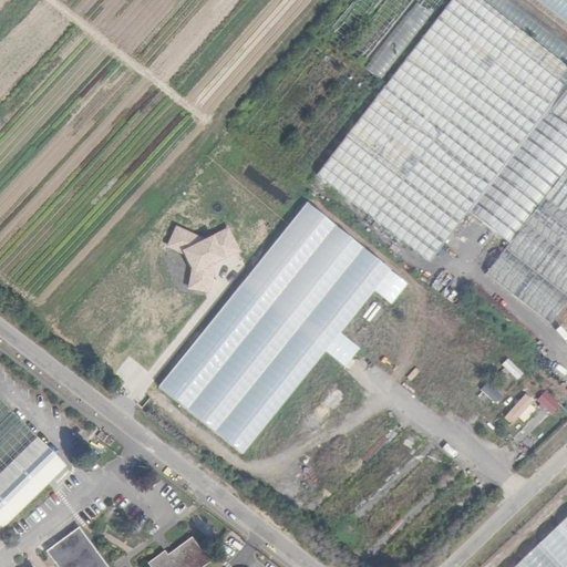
[(566,68),(477,0),(452,0),(317,175),(430,263),(467,213),(508,245),(485,275),(549,325),(566,301),(566,68)]
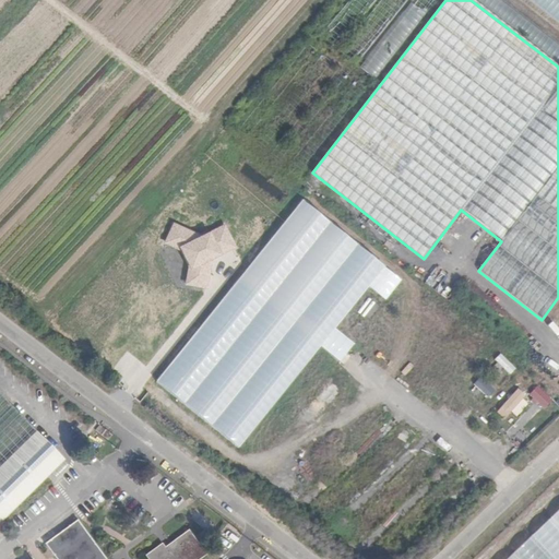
[(355,0),(366,9),(373,0),(355,0)]
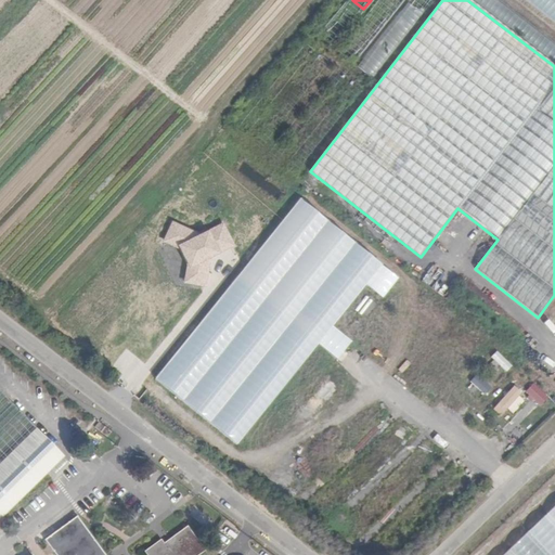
[(403,0),(402,3),(396,0),(394,0),(392,2),(378,2),(394,12),(385,12),(384,28),(357,67),(375,79),(428,0),(403,0)]
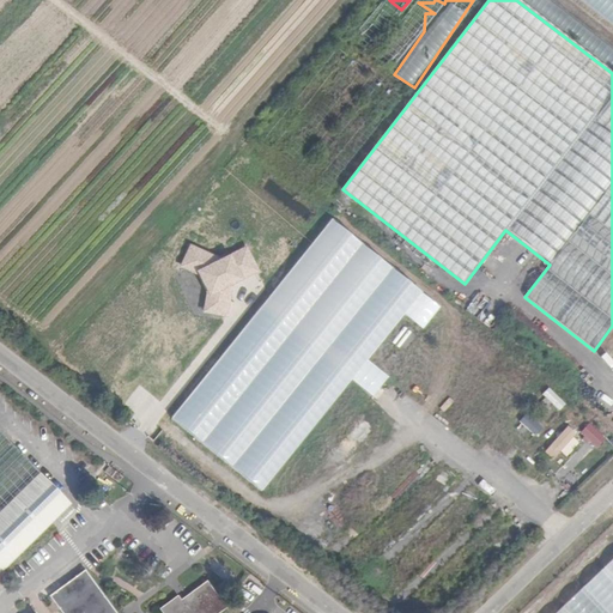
[(612,0),(584,0),(612,20),(612,0)]
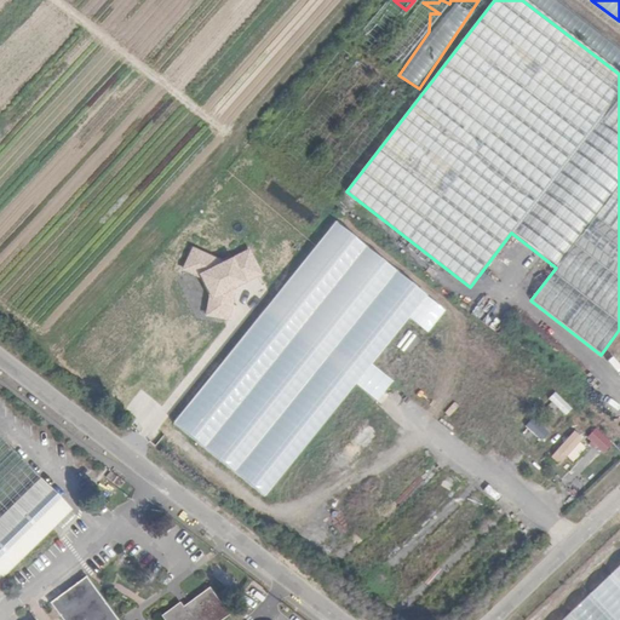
[(428,297),(336,222),(172,423),(265,498),(428,297)]
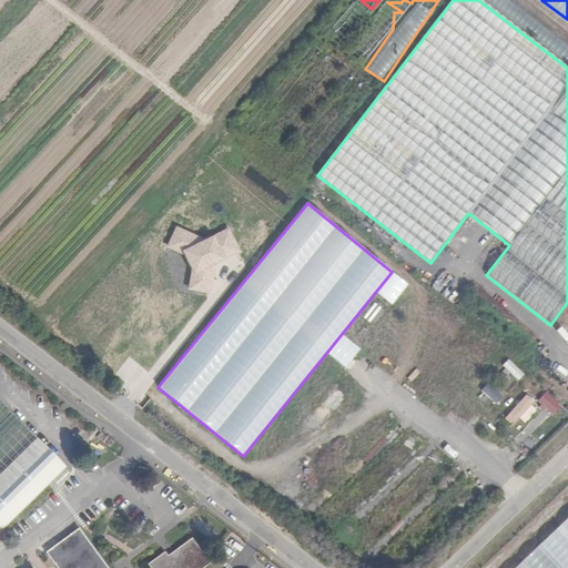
[(181,252),(192,277),(190,293),(211,296),(216,266),(243,254),(231,229),(205,241),(176,226),(168,247),(181,252)]
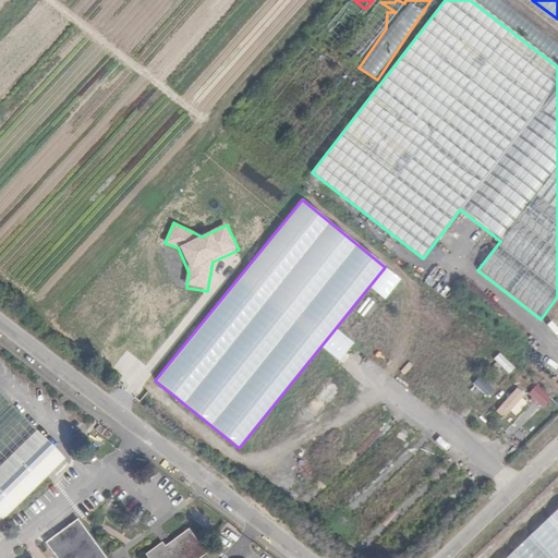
[(500,352),(494,358),(509,374),(516,368),(500,352)]
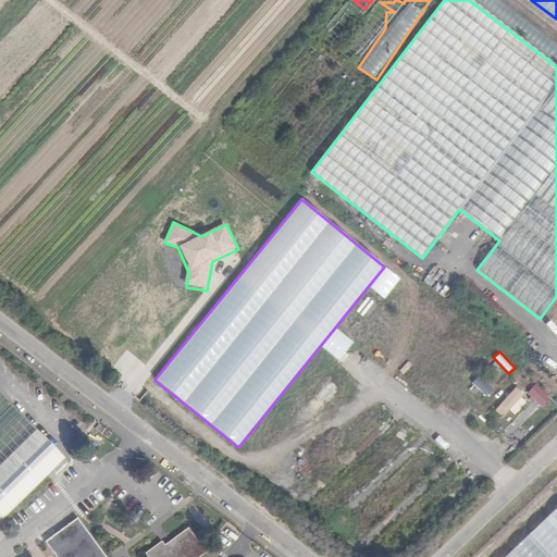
[(485,396),(494,387),(480,374),(471,383),(485,396)]
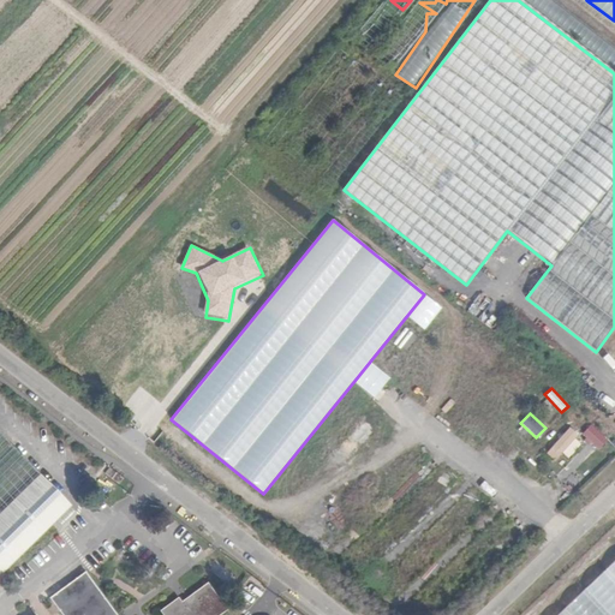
[(591,424),(581,435),(598,451),(609,440),(591,424)]
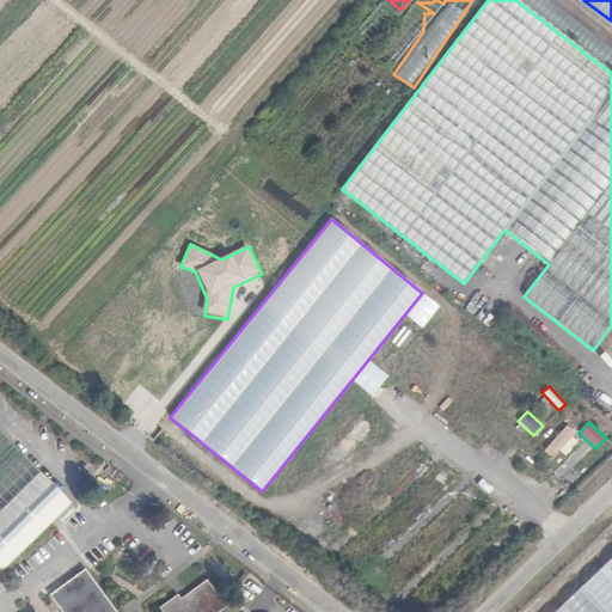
[(560,451),(567,457),(580,442),(573,435),(575,433),(567,424),(544,451),(552,459),(560,451)]
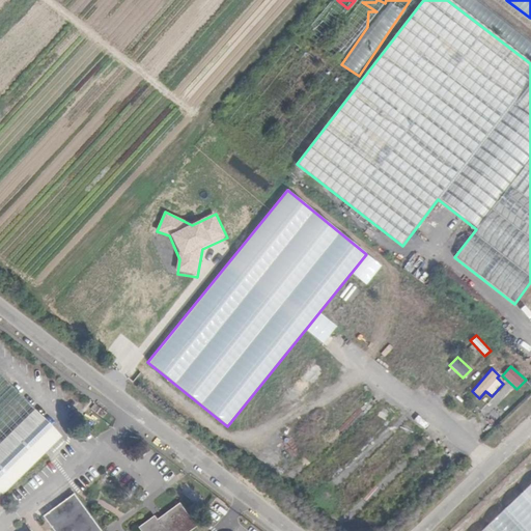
[(0,375),(0,496),(60,437),(0,375)]
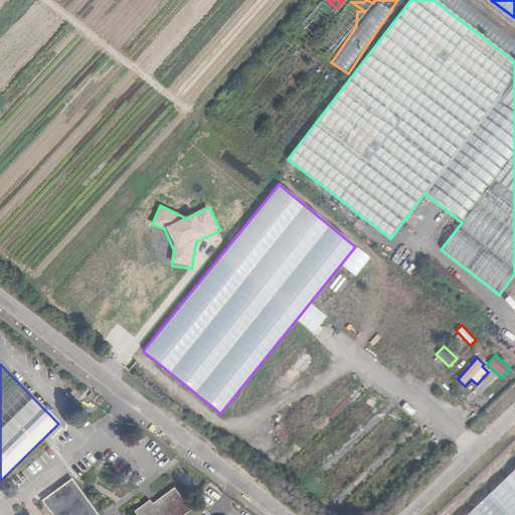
[(95,402),(99,398),(92,392),(88,396),(95,402)]
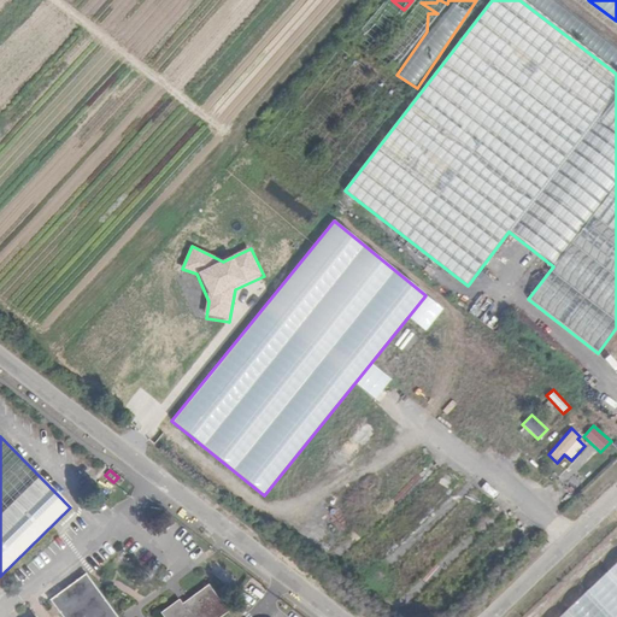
[(57,524),(62,528),(77,512),(72,507),(57,524)]
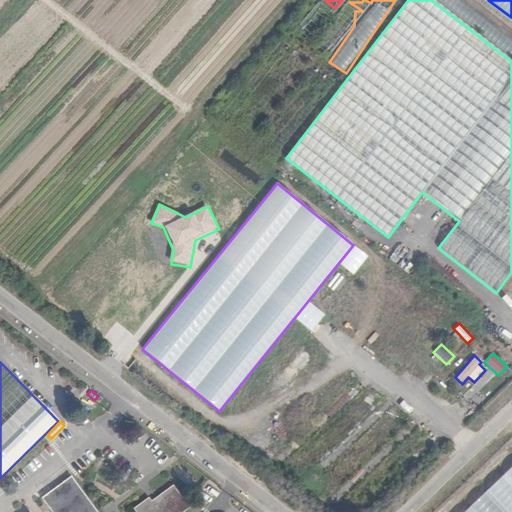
[(511,511),(511,466),(463,511),(511,511)]
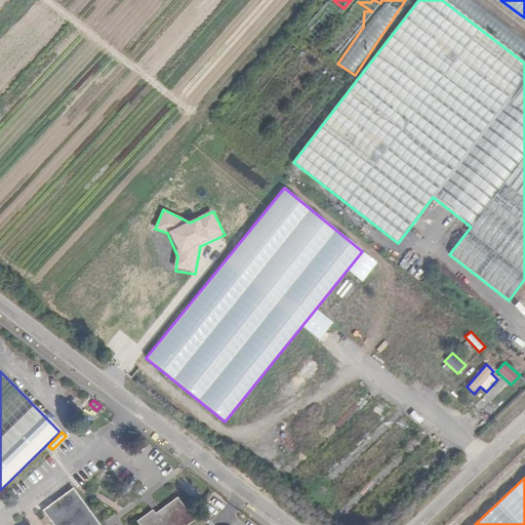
[(98,524),(72,488),(42,512),(51,524),(98,524)]
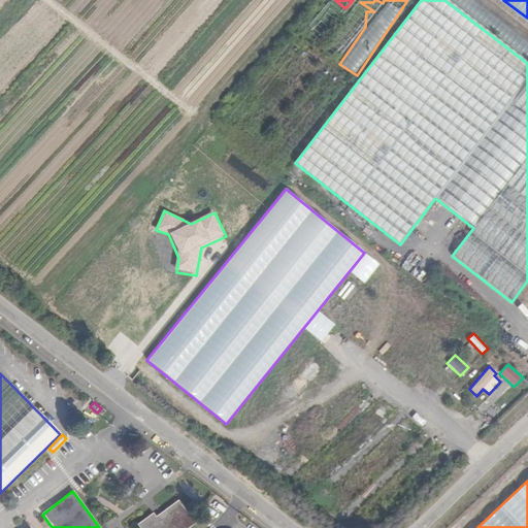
[(188,527),(195,523),(178,500),(156,517),(153,514),(137,525),(139,527),(188,527)]
